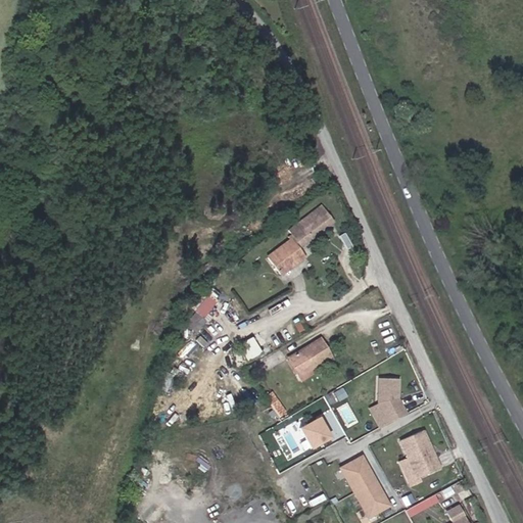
[(326,212),(319,205),(313,209),(319,218),(326,212)]
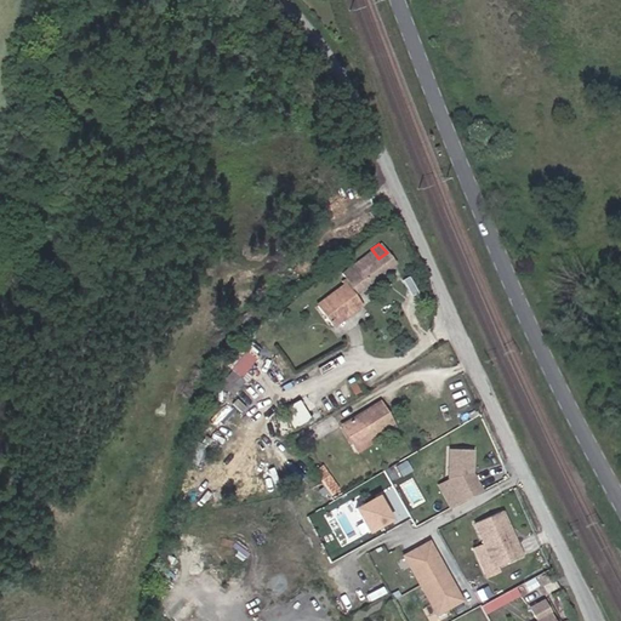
[(355,292),(387,268),(379,258),(371,249),(341,274),(343,278),(355,292)]
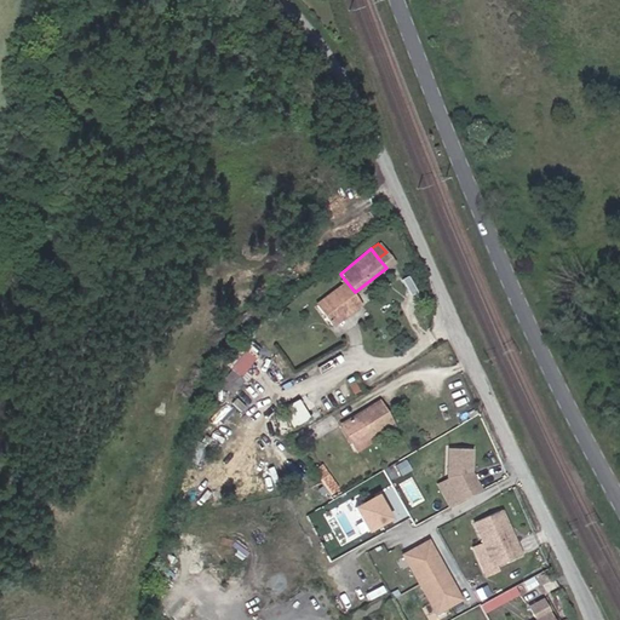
[(355,292),(343,277),(339,280),(343,285),(345,283),(352,294),(355,292)]
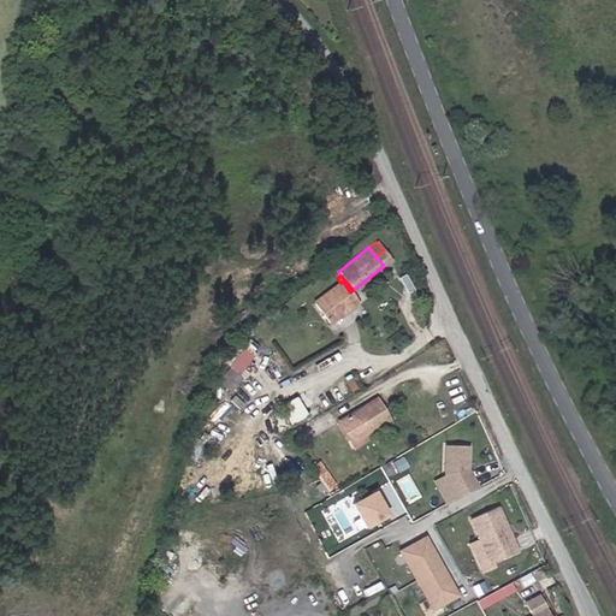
[(357,302),(350,292),(343,282),(341,283),(313,303),(329,324),(357,302)]
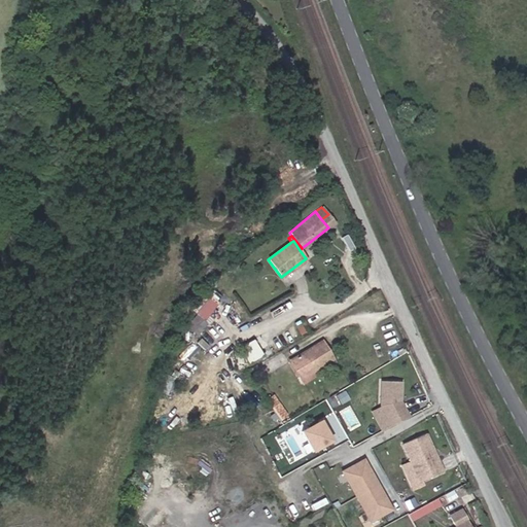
[(197,336),(206,323),(196,315),(186,327),(197,336)]
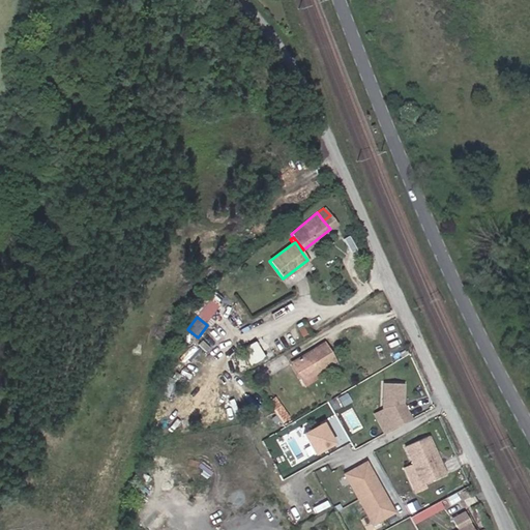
[(262,357),(254,343),(241,350),(249,364),(262,357)]
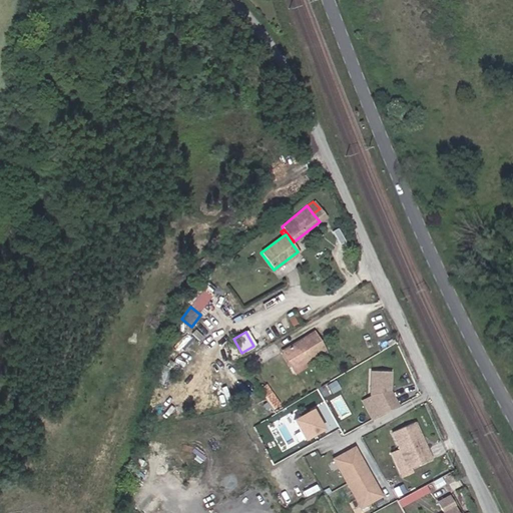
[(293,369),(325,350),(315,332),(283,352),(293,369)]
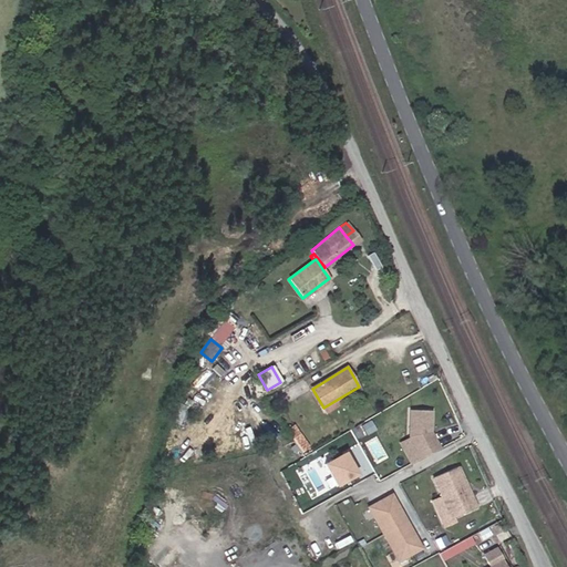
[(326,412),(362,391),(359,387),(323,408),(326,412)]
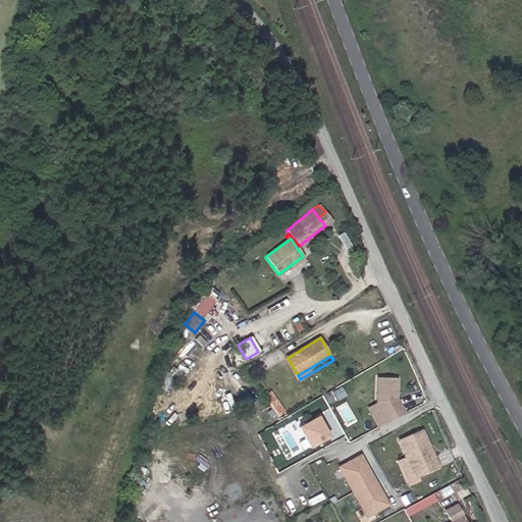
[(398,378),(378,377),(377,403),(387,422),(405,413),(397,398),(398,378)]
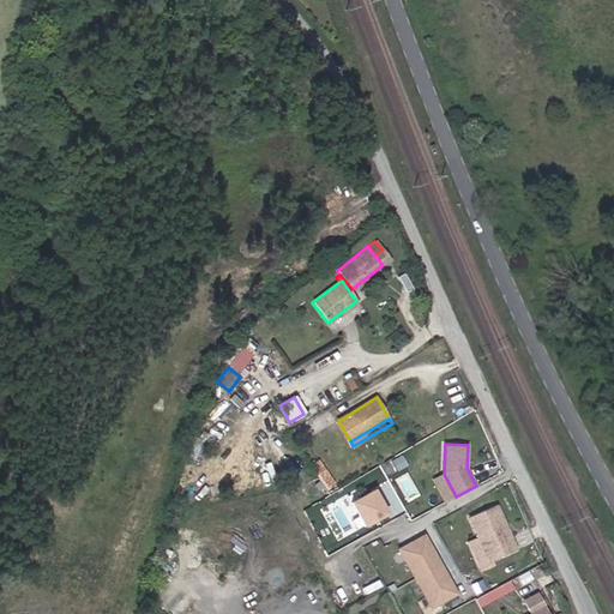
[(331,488),(313,463),(306,468),(324,493),(331,488)]
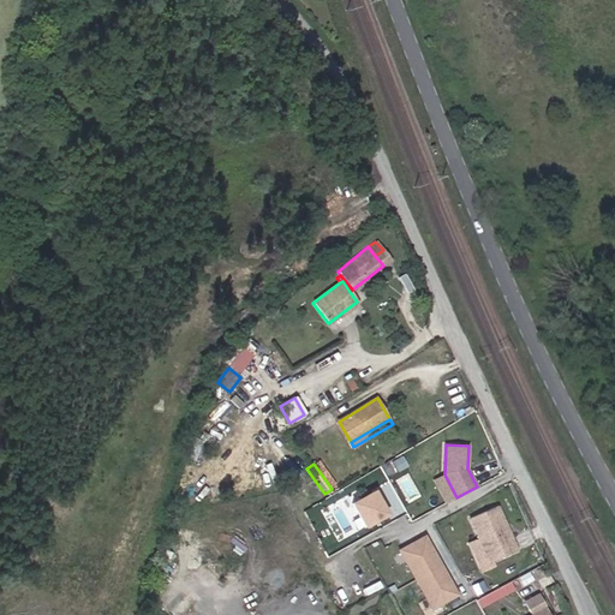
[(457,497),(445,475),(433,481),(445,503),(457,497)]
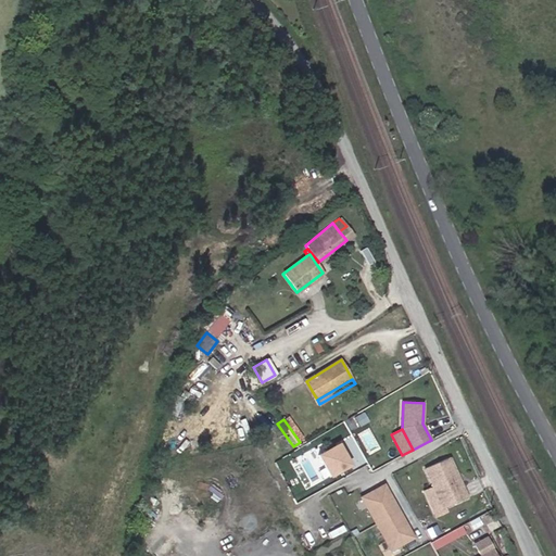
[(335,443),(312,456),(326,480),(349,467),(335,443)]
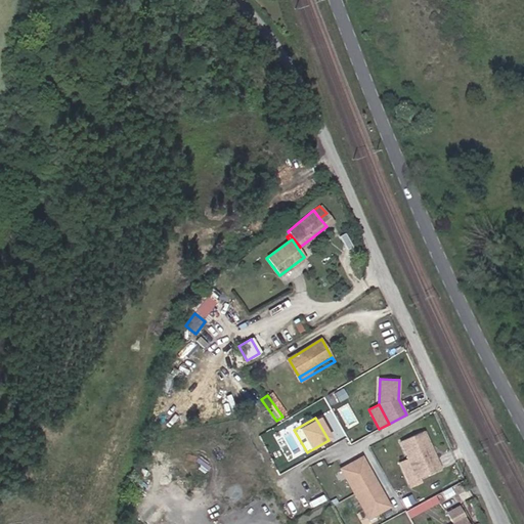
[(399,441),(418,479),(440,469),(423,431),(399,441)]
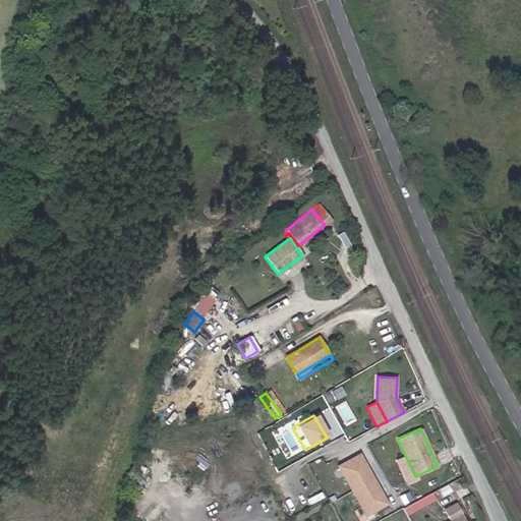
[(372,478),(359,454),(338,466),(351,490),(372,478)]
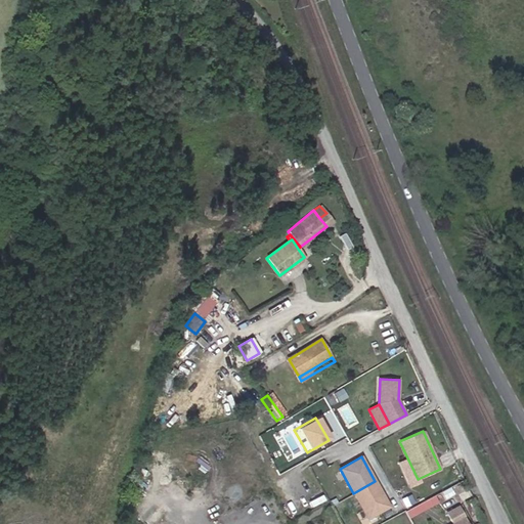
[(389,506),(375,481),(353,493),(367,518),(389,506)]
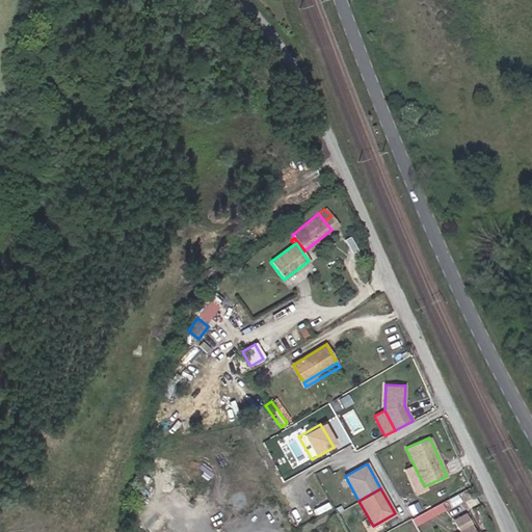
[(411,515),(415,524),(447,511),(444,503),(411,515)]
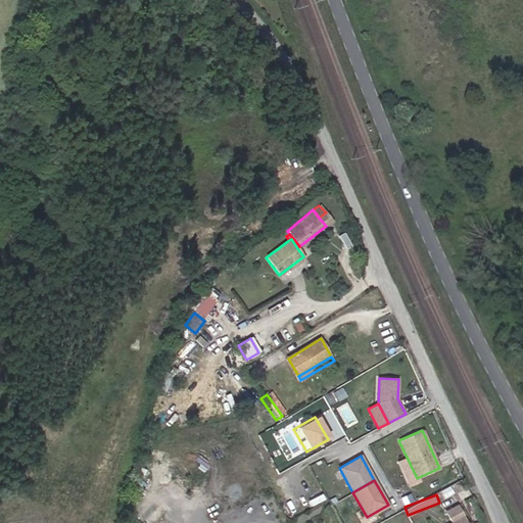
[(452,522),(448,522),(467,522),(457,504),(444,511),(452,522)]
